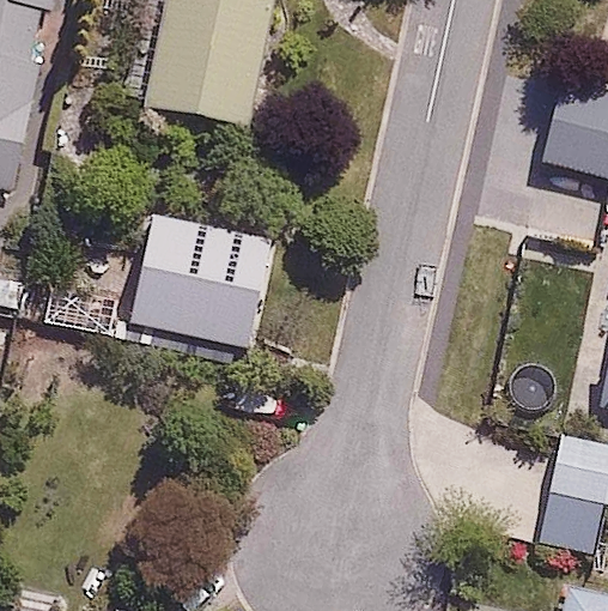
[(0,177),(13,181),(54,0),(0,0),(0,177)]
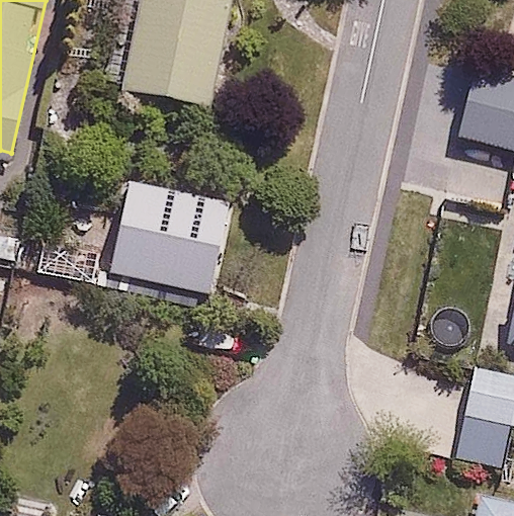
[(136,0),(117,85),(212,103),(231,0),(136,0)]
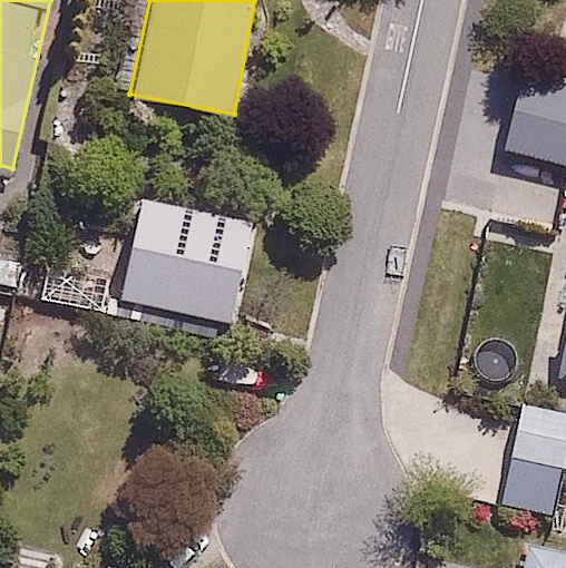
[(565,47),(526,38),(499,148),(565,165),(565,47)]
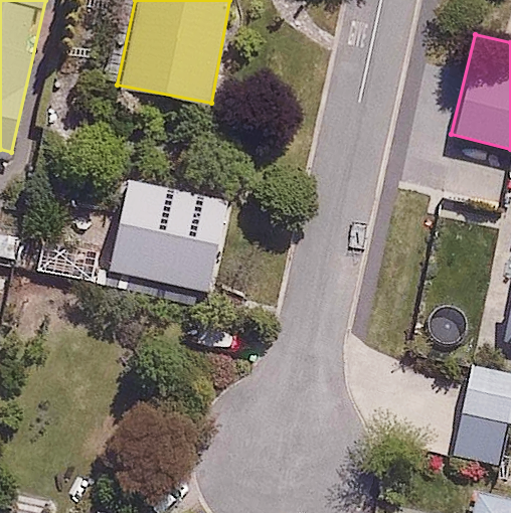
[(465,365),(495,203),(442,193),(411,355),(465,365)]
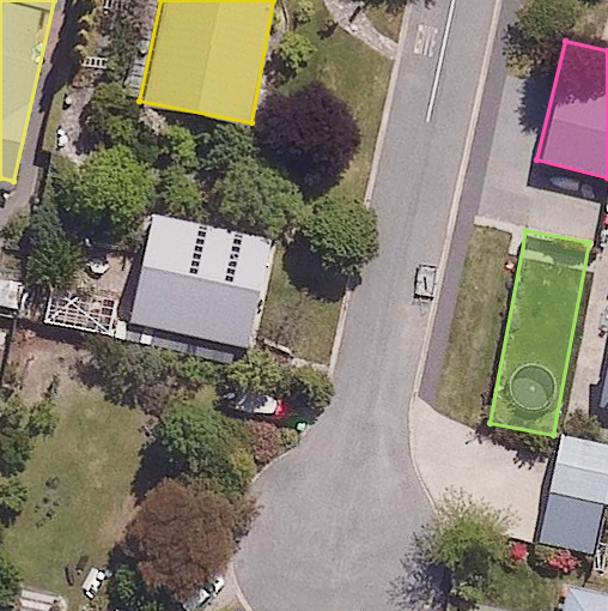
[(607,443),(560,435),(536,557),(599,569),(607,518),(607,443)]
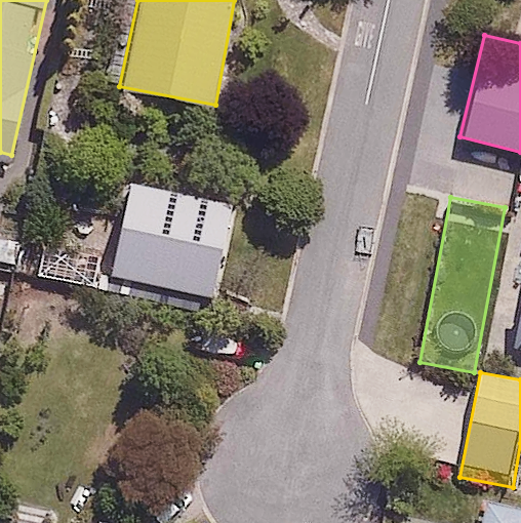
[(520,522),(520,507),(478,499),(473,522),(520,522)]
